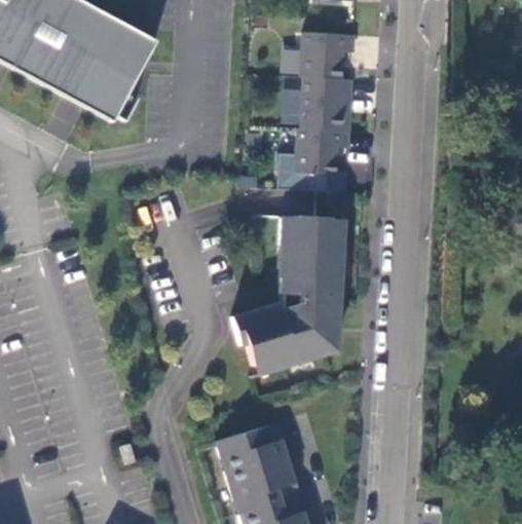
[(159,40),(85,0),(0,0),(0,57),(3,60),(78,101),(116,121),(159,40)]
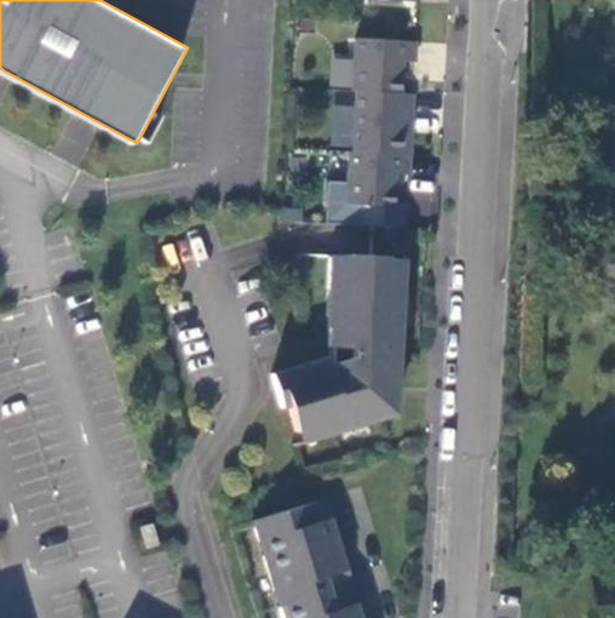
[(421,40),(360,38),(357,90),(362,90),(404,92),(407,59),(419,61),(421,40)]
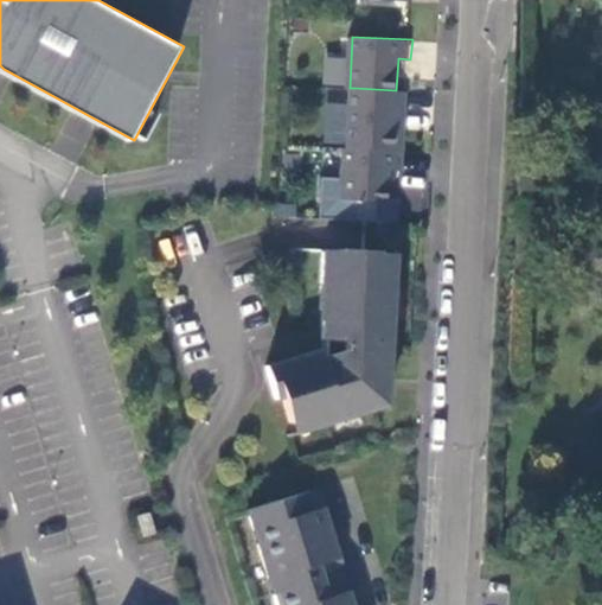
[(396,90),(354,88),(350,147),(405,151),(408,127),(402,127),(403,110),(408,110),(409,91),(396,90)]
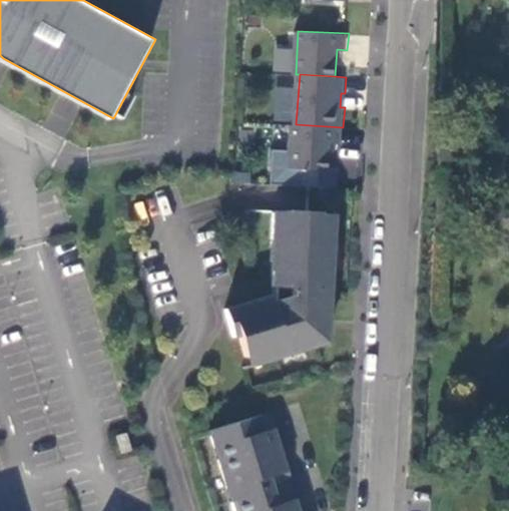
[(296,124),(293,124),(292,149),(275,148),(273,183),(338,187),(339,168),(330,167),(331,142),(342,143),(343,127),(296,124)]
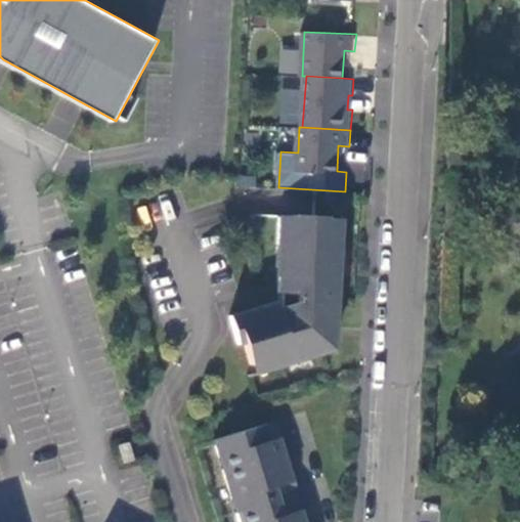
[(297,215),(282,215),(279,246),(289,247),(287,274),(282,274),(280,291),(286,292),(285,306),(282,307),(279,300),(232,314),(242,343),(247,342),(254,364),(294,352),(297,361),(328,352),(327,349),(338,345),(342,277),(333,277),(335,250),(343,250),(345,218),(330,217),(330,216),(297,214),(297,215)]
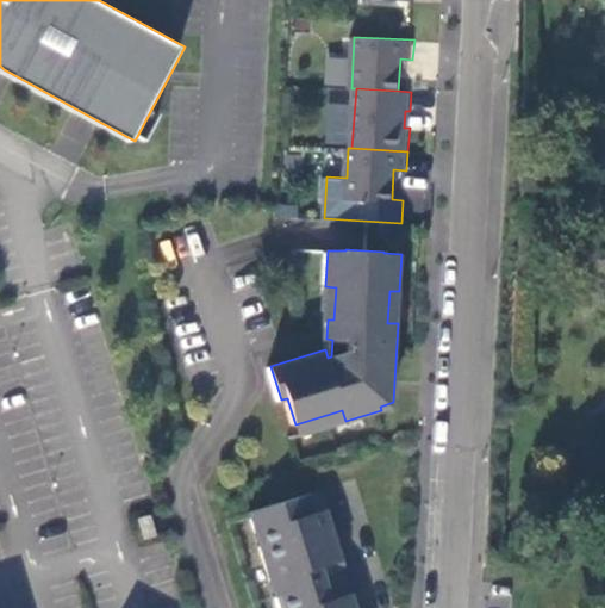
[(359,607),(354,590),(349,591),(340,562),(344,559),(324,490),(253,510),(260,532),(266,529),(269,544),(263,545),(274,581),(278,579),(282,595),(279,596),(281,607),(359,607)]
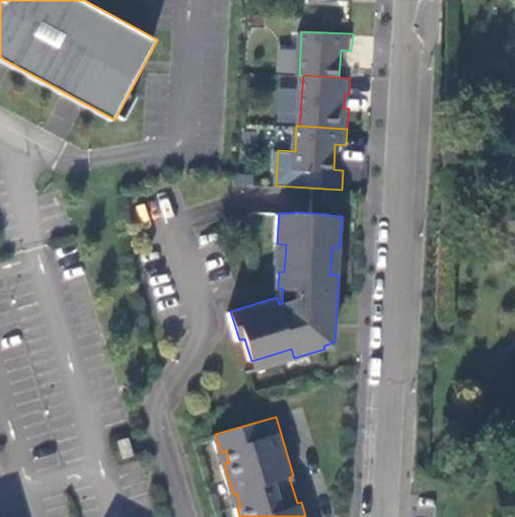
[(132,437),(122,440),(128,458),(137,455),(132,437)]
